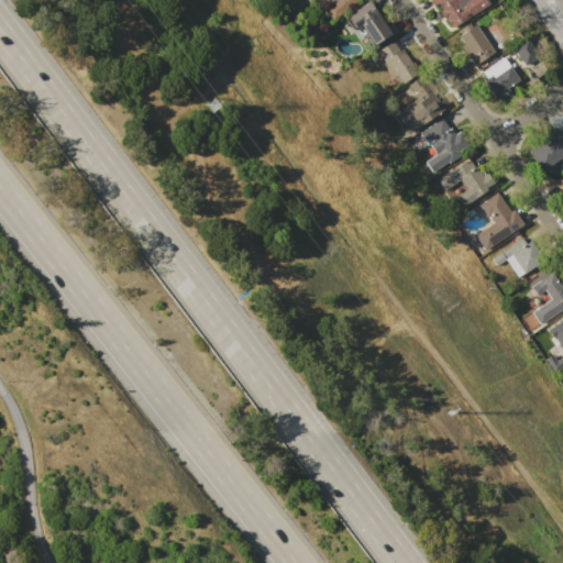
[(360,0),(351,8),(350,7),(332,21),(323,10),(335,0),(360,0)]
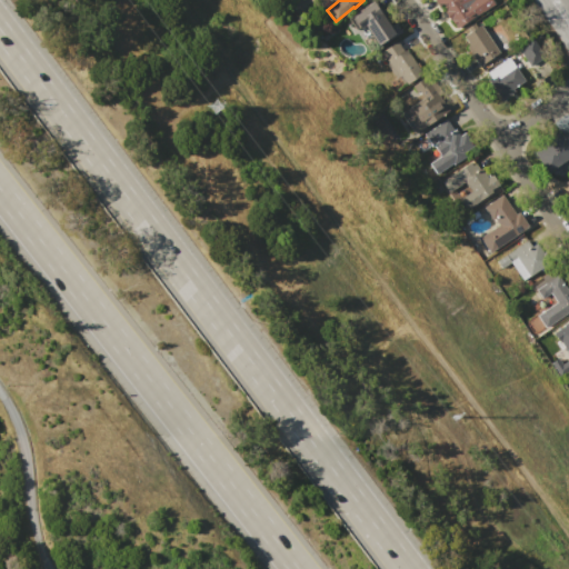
[(375,0),(379,0),(402,31),(378,48),(369,36),(362,40),(348,19),(375,0)]
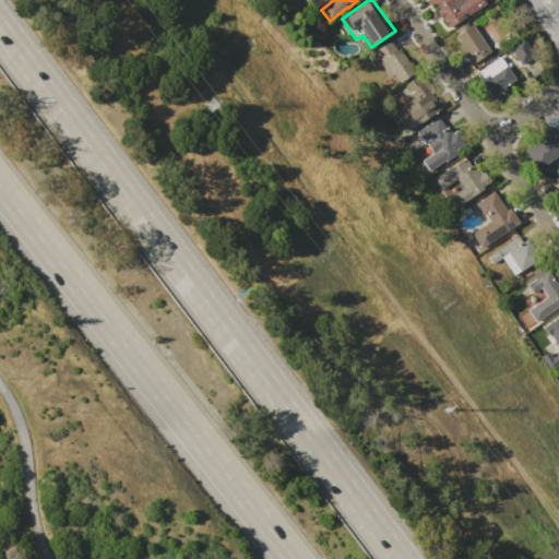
[(482,0),(485,3),(473,11),(473,10),(449,27),(443,20),(442,21),(436,13),(438,11),(432,3),(430,4),(427,0),(482,0)]
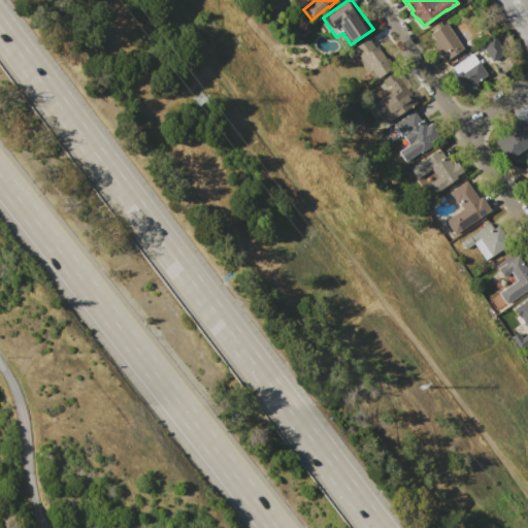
[(446,23),(463,48),(444,61),(432,43),(434,42),(429,34),(446,23)]
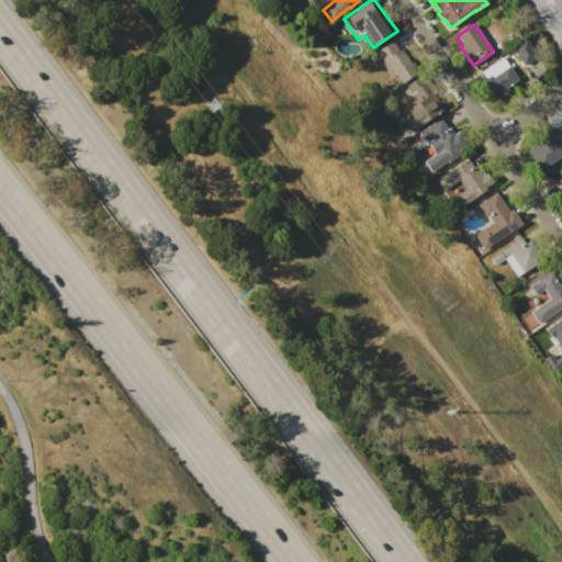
[(525,38),(537,56),(524,65),(512,47),(525,38)]
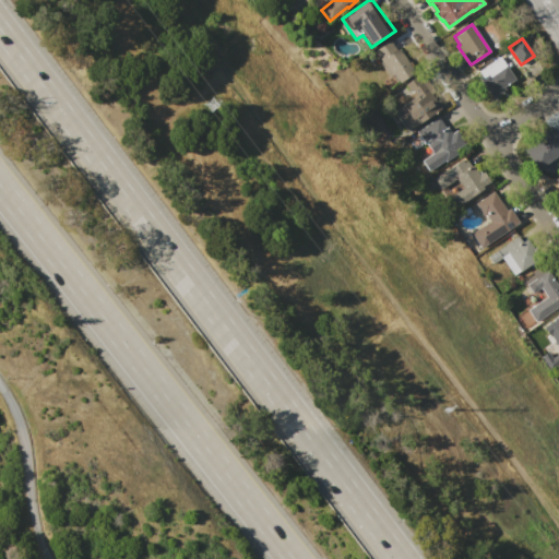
[(373,50),(389,39),(396,49),(400,46),(417,71),(397,85),(393,79),(390,80),(378,63),(381,61),(373,50)]
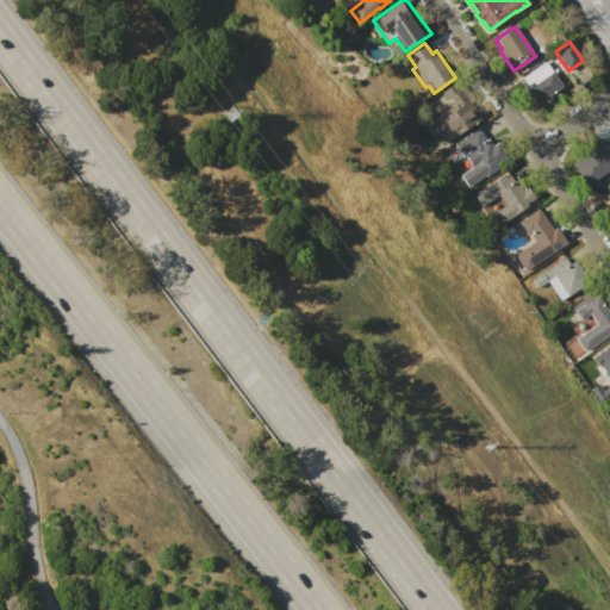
[(545,61),(562,87),(549,95),(551,98),(547,100),(549,101),(539,110),(523,87),(526,85),(521,79),(545,61)]
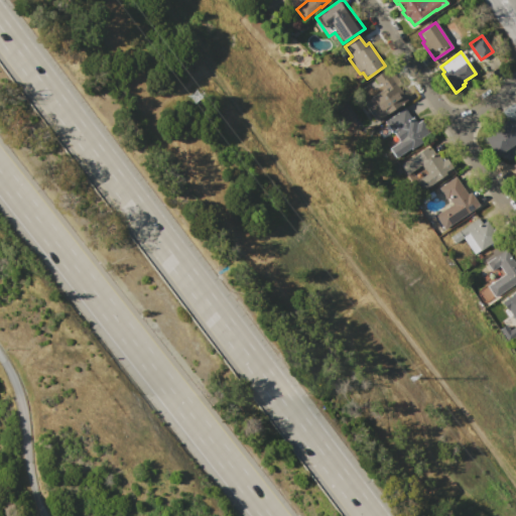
[(371,77),(384,68),(389,75),(393,73),(410,97),(380,118),(370,103),(385,92),(379,83),(377,85),(371,77)]
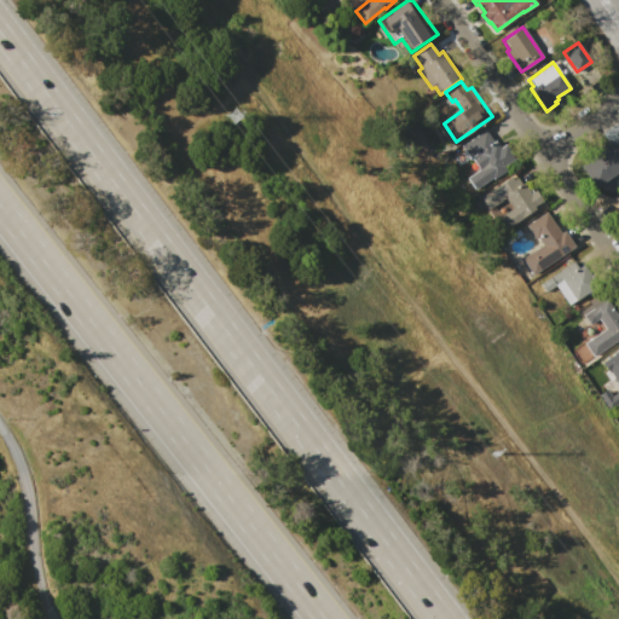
[(485,128),(493,140),(495,139),(499,146),(505,143),(515,157),(503,166),(507,171),(493,179),(492,177),(472,190),(464,179),(478,169),(462,145),(485,128)]
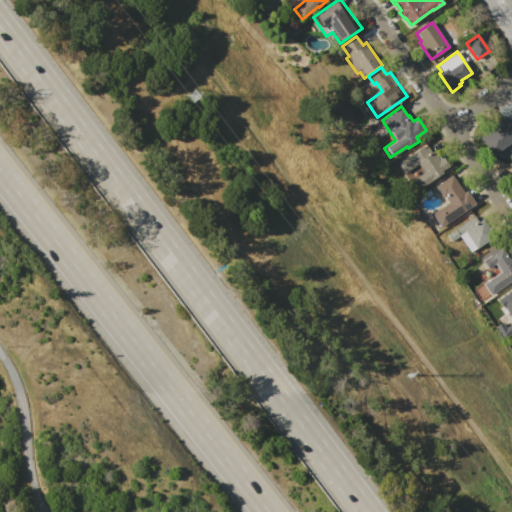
[(511,119),(511,144),(497,155),(485,138),(511,119)]
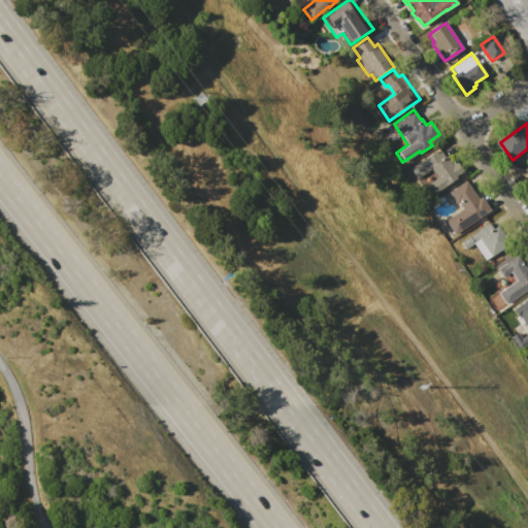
[(433,194),(421,176),(417,179),(411,172),(440,151),(444,157),(447,156),(451,162),(455,160),(462,170),(455,176),(456,178),(433,194)]
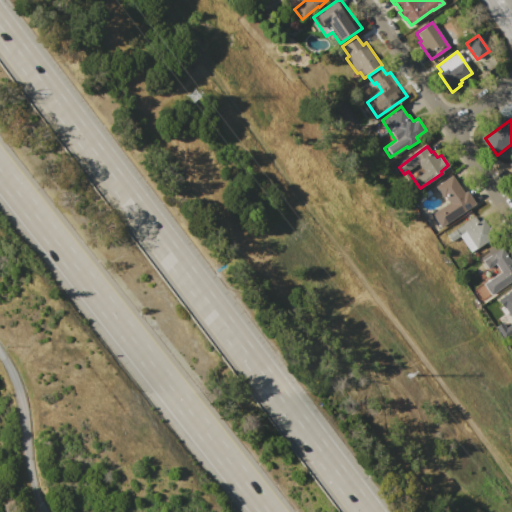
[(450,173),(451,175),(451,174),(464,192),(466,190),(476,203),(440,228),(430,214),(448,202),(444,195),(442,197),(434,186),(437,184),(436,183),(450,173)]
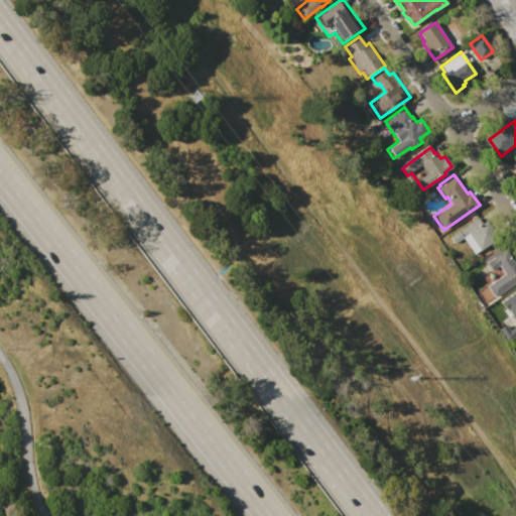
[(446,231),(474,212),(482,224),(488,220),(501,239),(482,252),(468,231),(454,241),(446,231)]
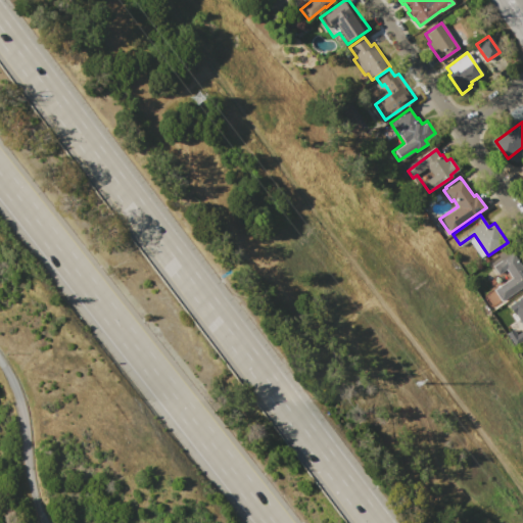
[(522,287),(502,302),(494,291),(513,279),(496,256),(511,247),(522,265),(522,287)]
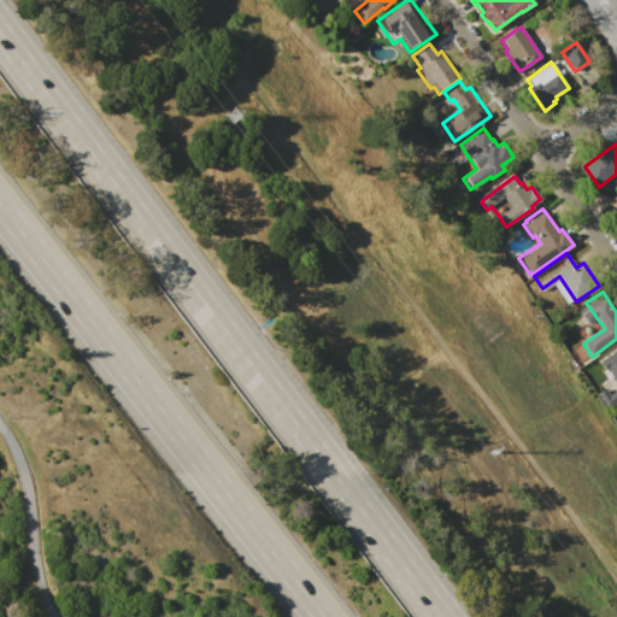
[(601,362),(616,350),(616,369),(611,374),(601,362)]
